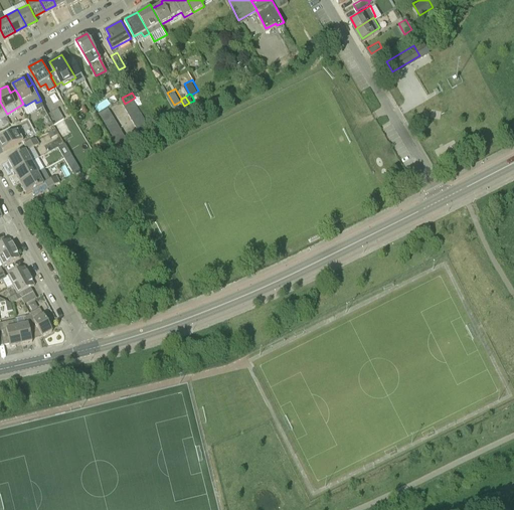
[(125,104),(128,110),(138,104),(135,98),(125,104)]
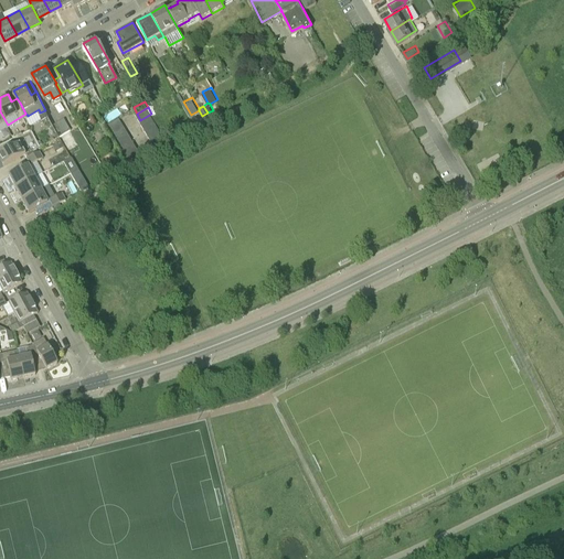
[(140,120),(145,126),(156,120),(151,114),(140,120)]
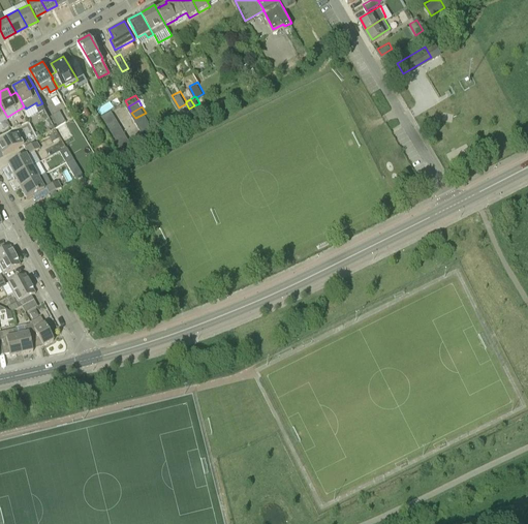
[(50,114),(56,125),(67,119),(61,108),(50,114)]
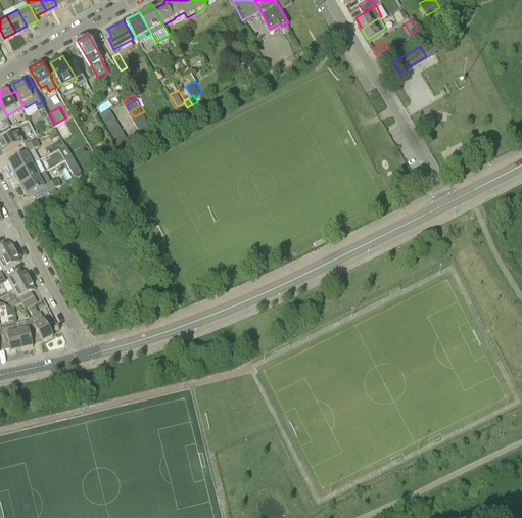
[(103,119),(114,111),(110,106),(100,112),(103,119)]
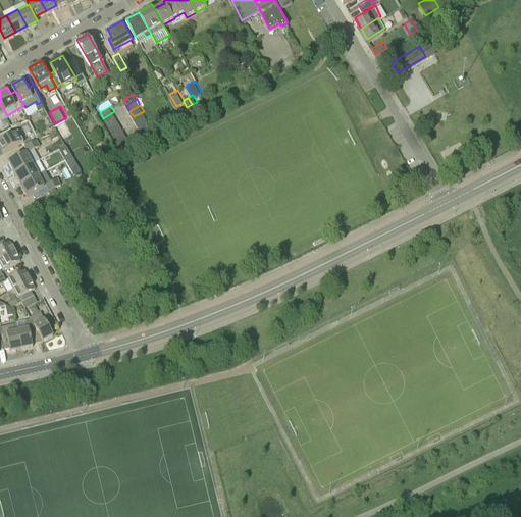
[(107,123),(117,117),(114,111),(103,118),(107,123)]
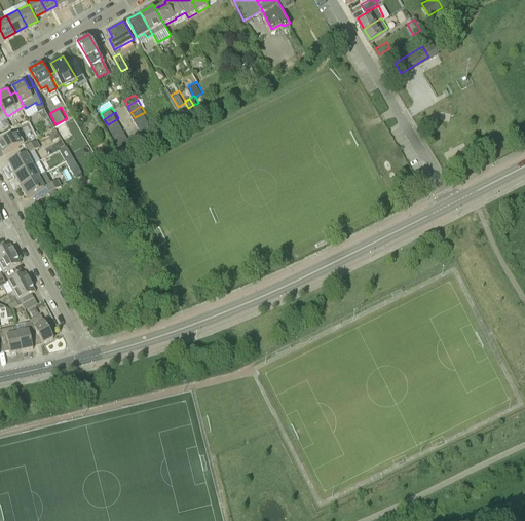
[(135,117),(138,123),(148,117),(145,112),(135,117)]
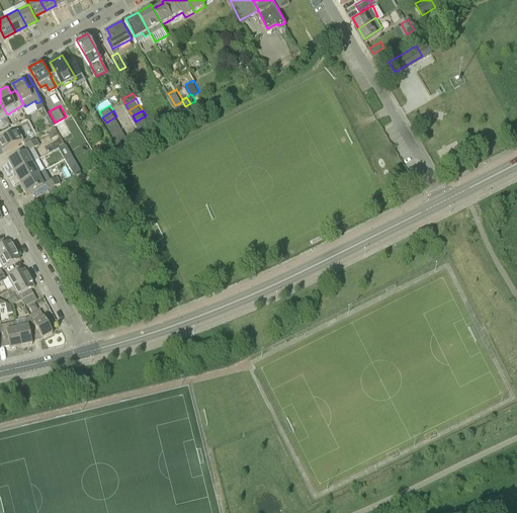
[(136,121),(139,127),(149,121),(146,115),(136,121)]
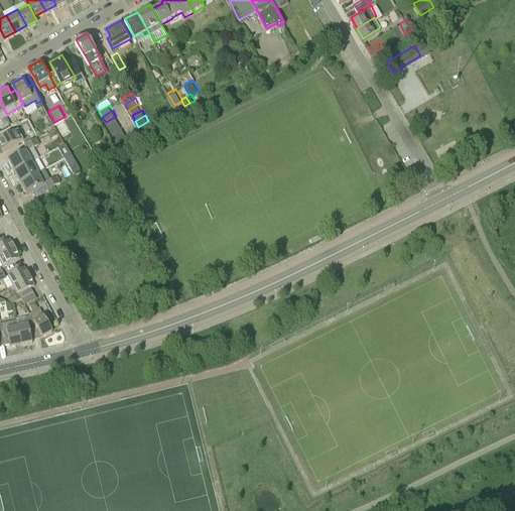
[(109,128),(119,121),(116,116),(106,122),(109,128)]
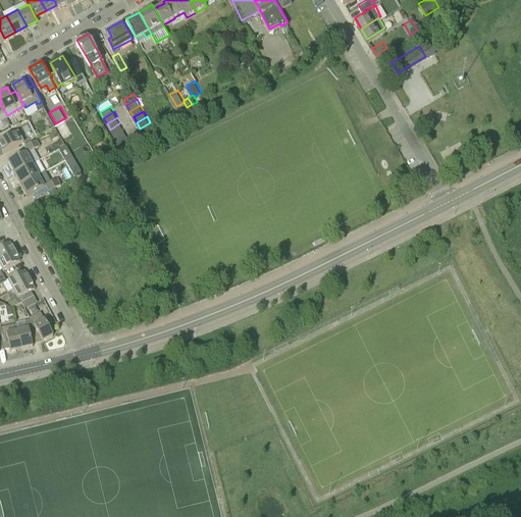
[(113,135),(123,128),(120,122),(110,130),(113,135)]
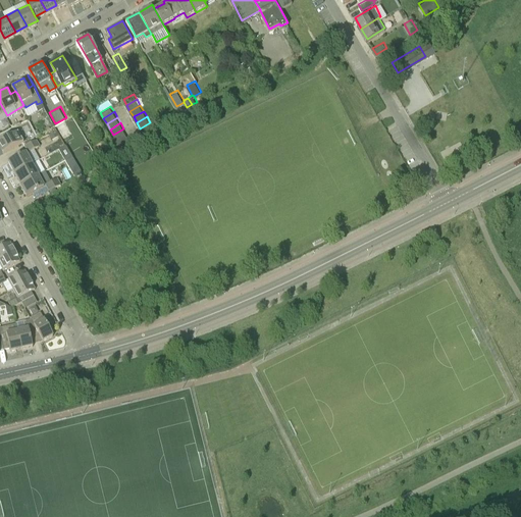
[(150,122),(140,128),(143,134),(153,128),(150,122)]
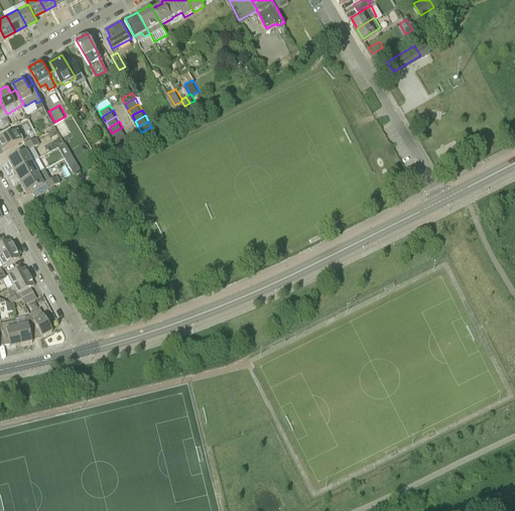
[(58,131),(56,125),(49,129),(52,134),(58,131)]
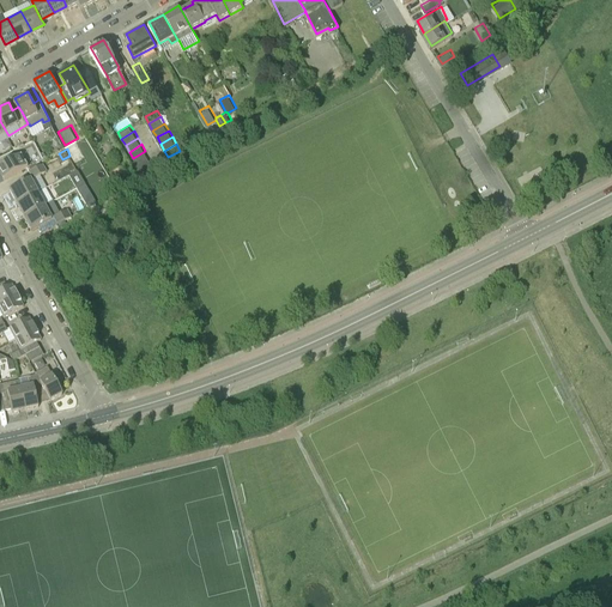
[(28,161),(22,150),(0,161),(0,167),(4,174),(28,161)]
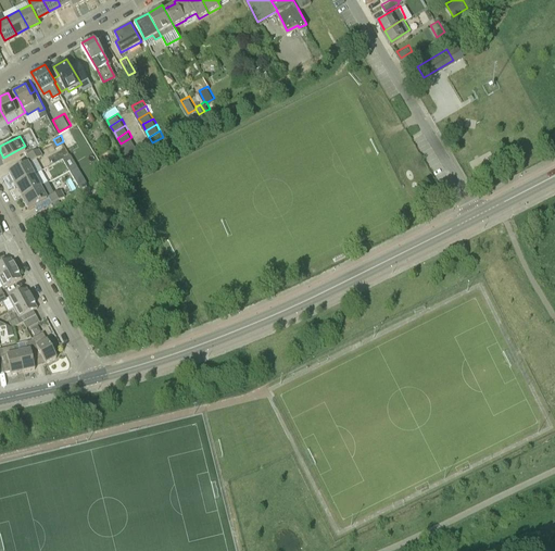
[(124,149),(136,142),(131,137),(121,143),(124,149)]
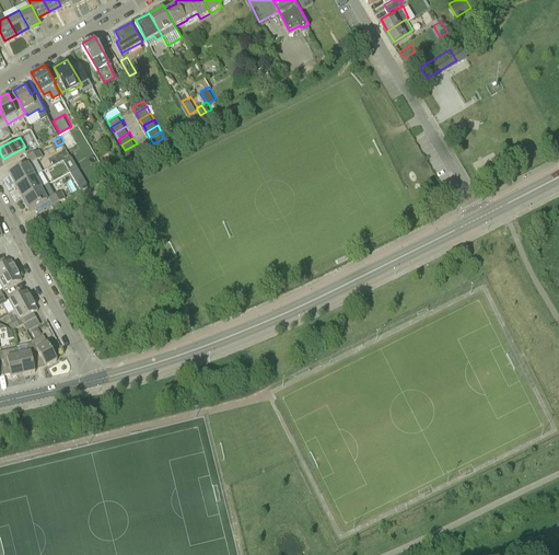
[(137,143),(125,150),(129,157),(140,150),(137,143)]
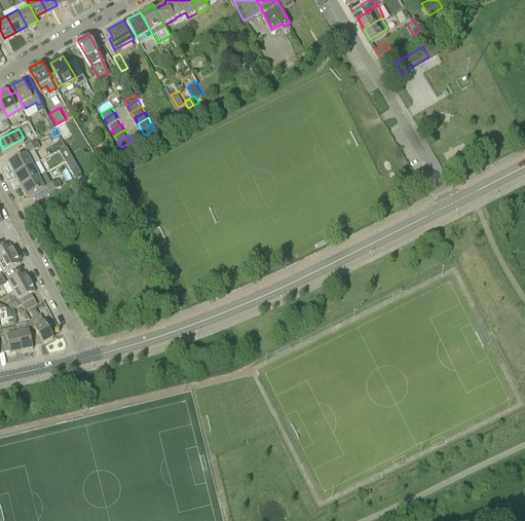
[(41,144),(38,137),(26,144),(29,150),(41,144)]
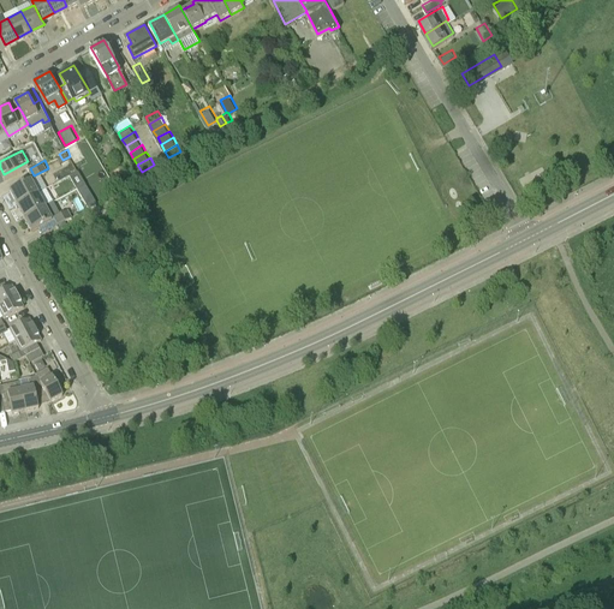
[(126,173),(114,179),(119,186),(130,180),(126,173)]
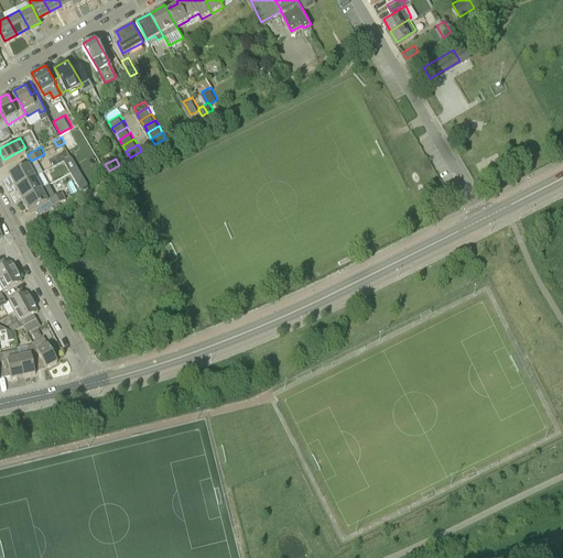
[(9,172),(17,184),(36,173),(30,161),(9,172)]
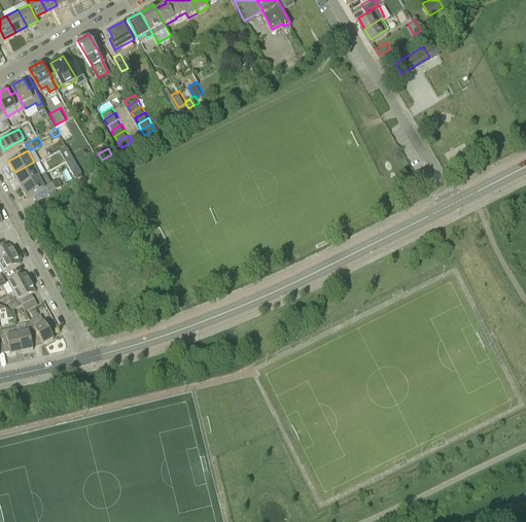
[(83,172),(74,154),(66,159),(76,176),(83,172)]
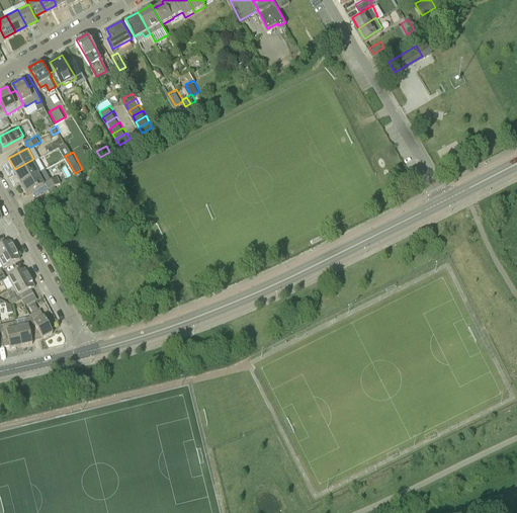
[(15,169),(21,180),(39,170),(33,159),(15,169)]
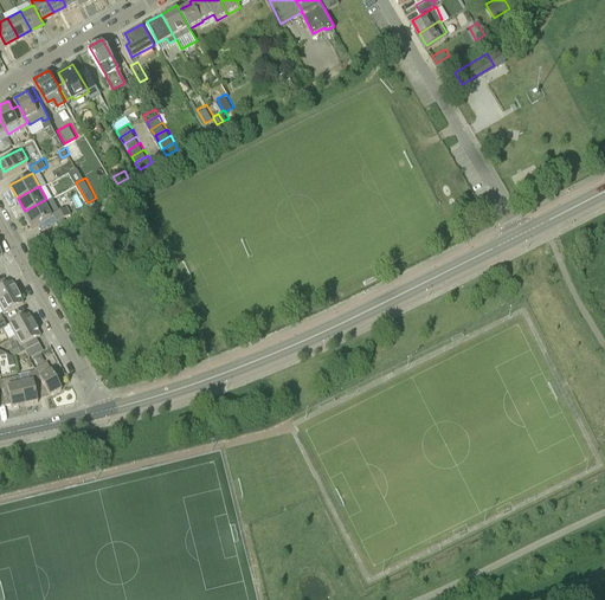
[(46,199),(25,211),(31,224),(53,212),(46,199)]
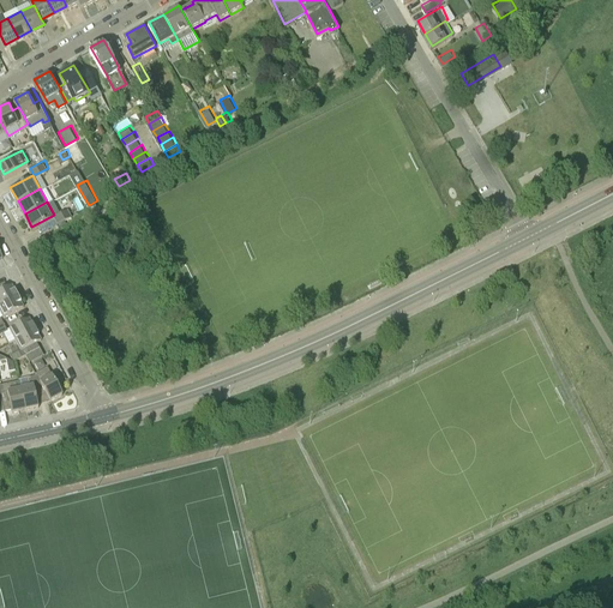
[(54,214),(58,221),(73,214),(70,205),(54,214)]
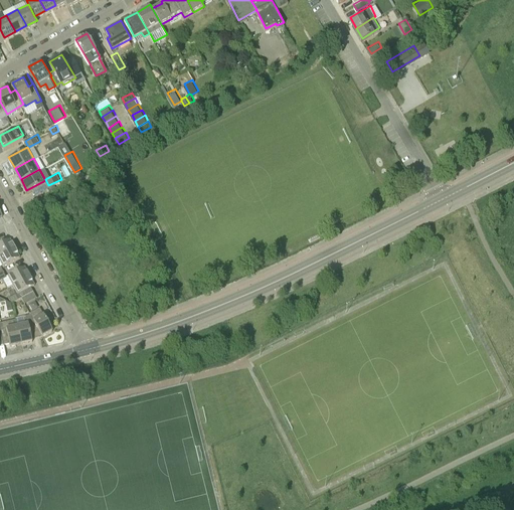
[(0,252),(16,244),(13,239),(10,235),(0,240),(0,252)]
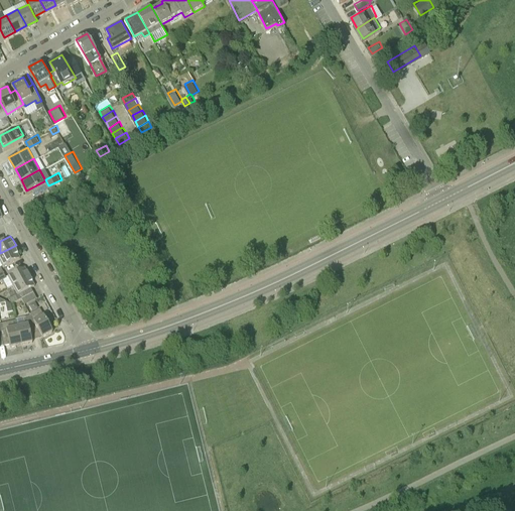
[(16,245),(0,253),(0,256),(4,264),(20,255),(18,251),(18,250),(16,245)]
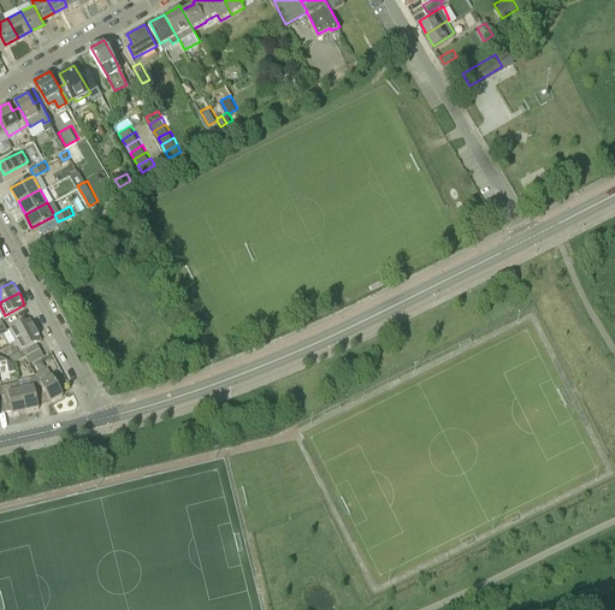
[(16,336),(36,326),(34,320),(33,320),(30,315),(11,325),(16,336)]
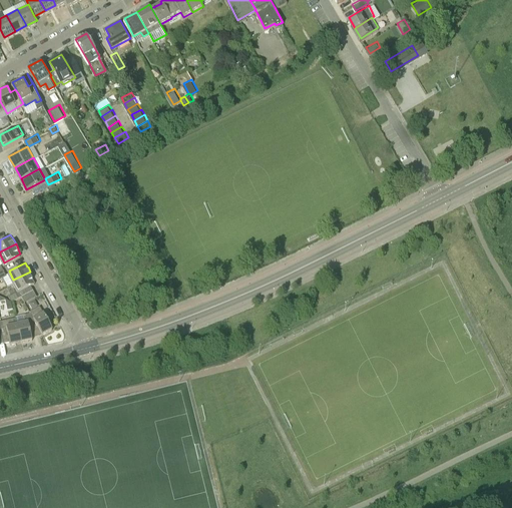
[(22,293),(34,287),(31,283),(35,281),(33,277),(30,272),(13,280),(18,289),(10,294),(12,298),(22,293)]
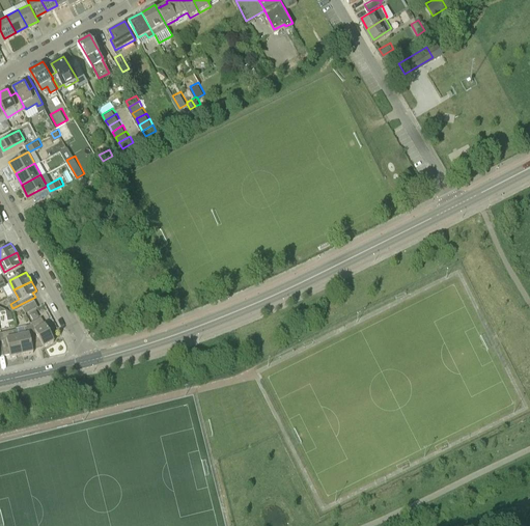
[(23,303),(27,310),(38,304),(35,297),(23,303)]
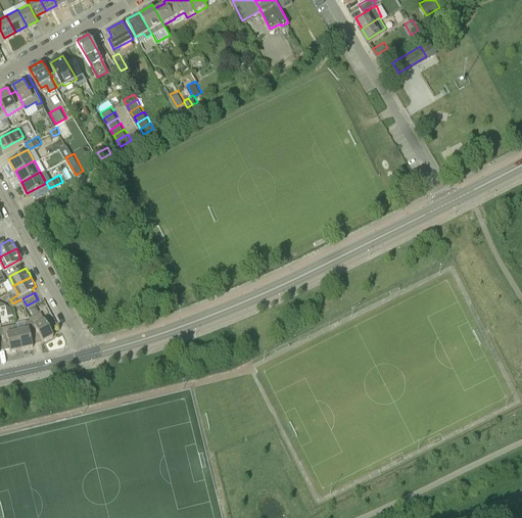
[(0,303),(6,302),(8,313),(13,312),(12,304),(6,301),(0,298),(0,303)]
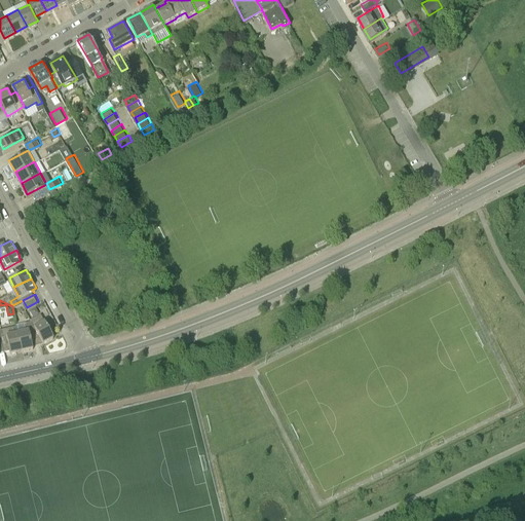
[(31,319),(40,335),(41,335),(44,340),(54,334),(41,311),(32,317),(33,318),(31,319)]
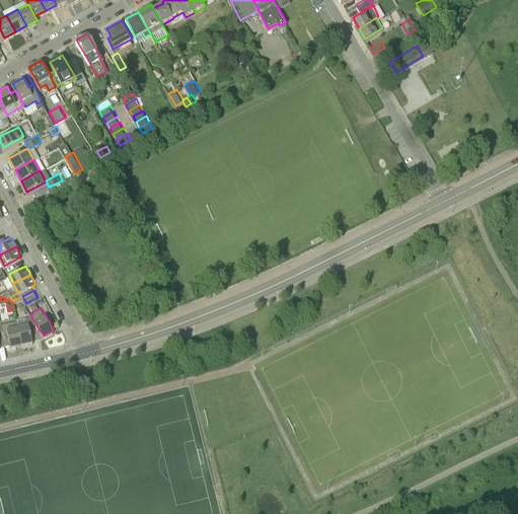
[(26,322),(18,324),(17,324),(21,344),(33,341),(31,334),(38,333),(40,331),(30,314),(25,315),(26,322)]
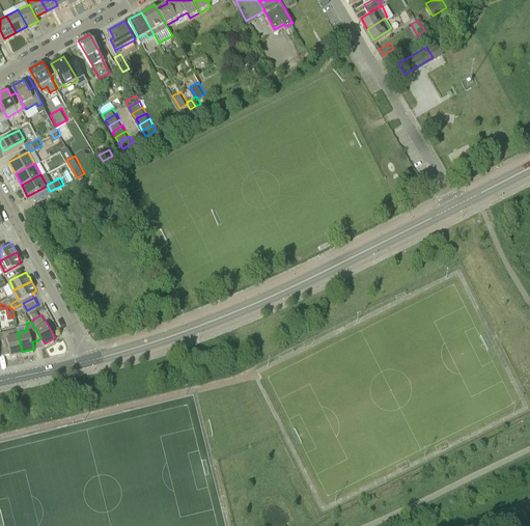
[(10,351),(11,354),(22,352),(18,332),(19,332),(18,326),(0,329),(0,333),(4,352),(10,351)]
